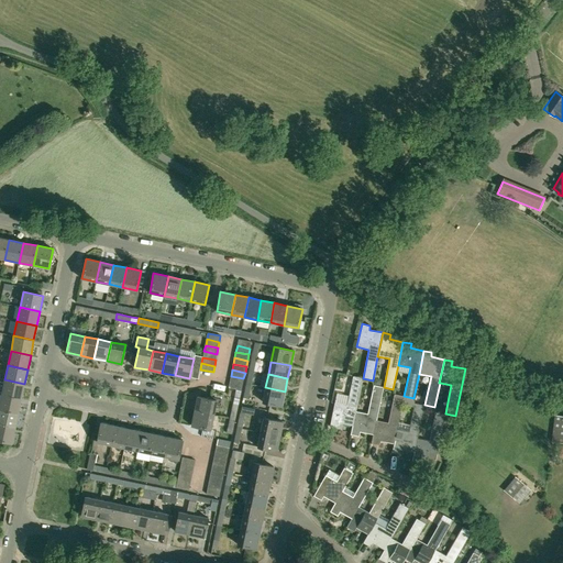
[(231,376),(230,382),(242,385),(243,378),(231,376)]
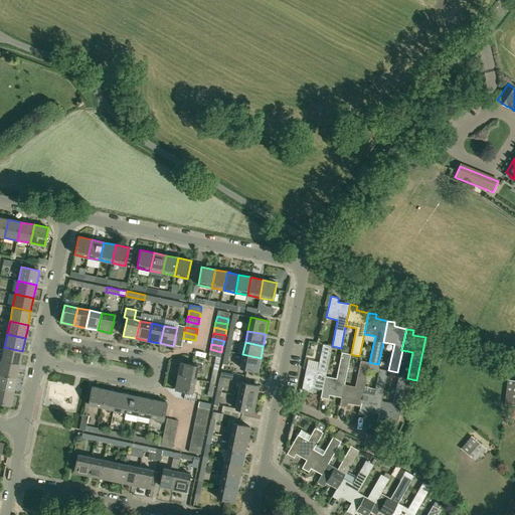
[(326,376),(332,346),(323,344),(318,370),(306,368),(302,389),(310,391),(311,386),(322,389),(323,389),(325,376),(326,376)]
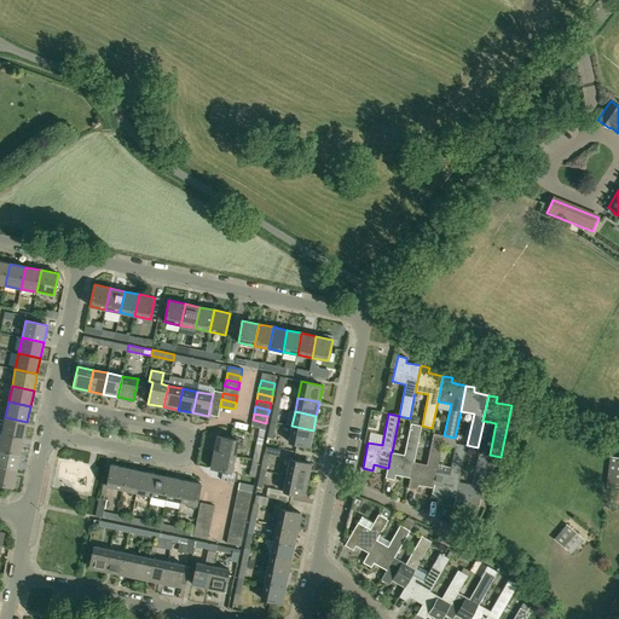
[(23,439),(27,422),(5,417),(1,434),(23,439)]
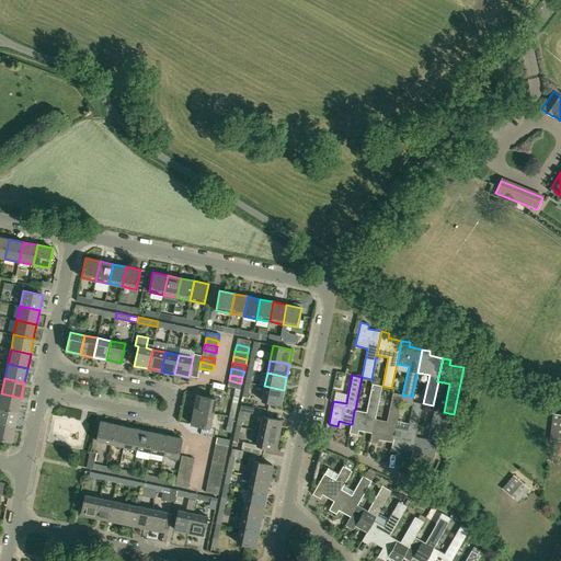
[(229,380),(228,387),(240,389),(241,384),(229,380)]
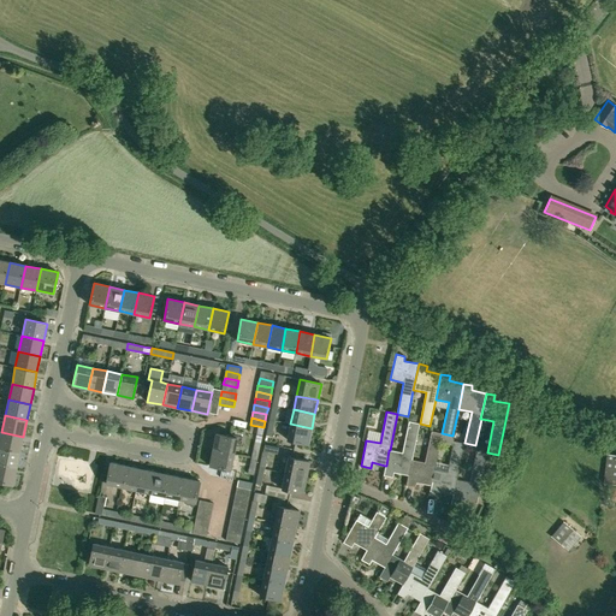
[(412,460),(420,424),(409,421),(402,452),(390,450),(389,450),(386,466),(385,466),(384,475),(392,478),(394,473),(408,475),(412,460)]
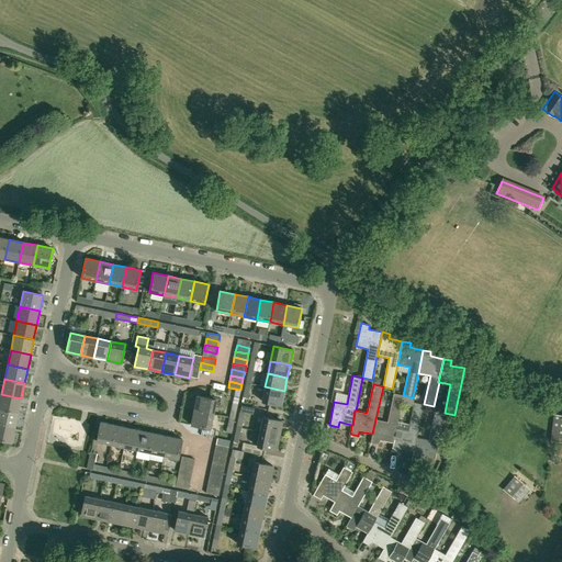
[(281,405),(284,391),(265,386),(261,402),(281,405)]
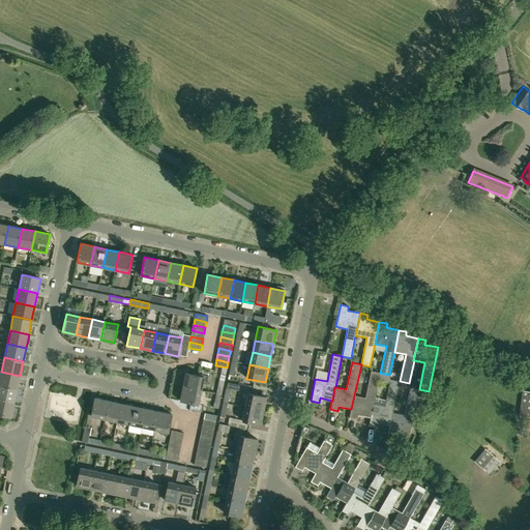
[(374,404),(380,373),(372,371),(365,399),(354,395),(351,409),(349,417),(357,419),(358,415),(371,417),(374,404)]
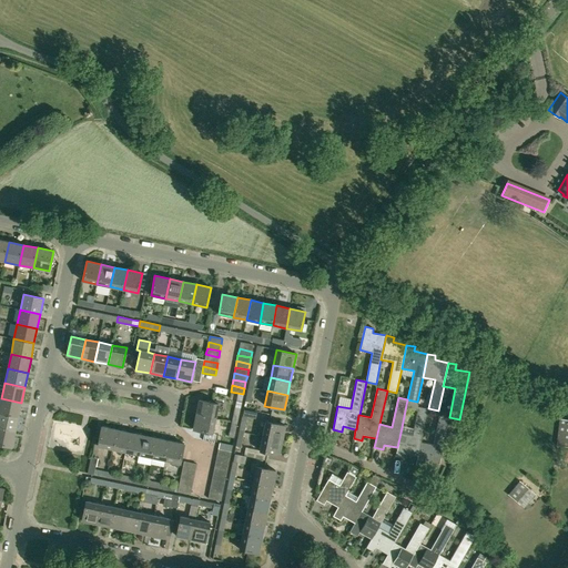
[(0,413),(18,417),(21,403),(1,398),(0,404),(0,413)]
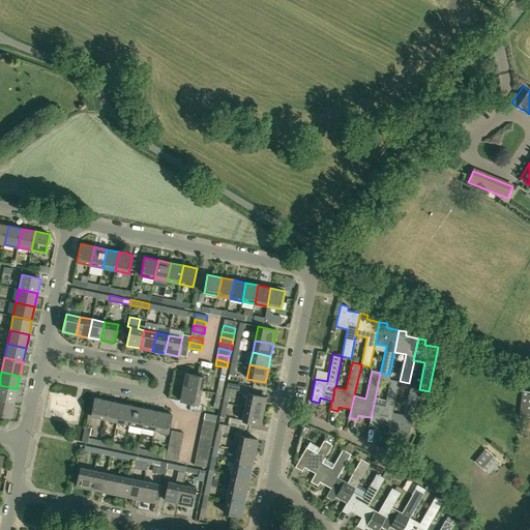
[(182,387),(201,390),(204,377),(185,373),(182,387)]
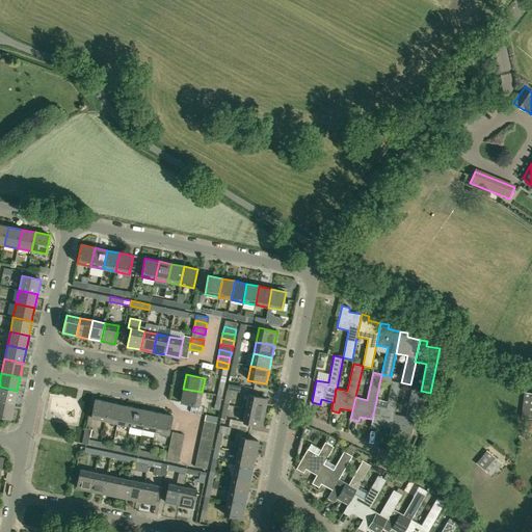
[(395,415),(401,382),(392,381),(387,408),(375,405),(372,419),(370,428),(378,429),(379,425),(391,427),(392,427),(394,415),(395,415)]
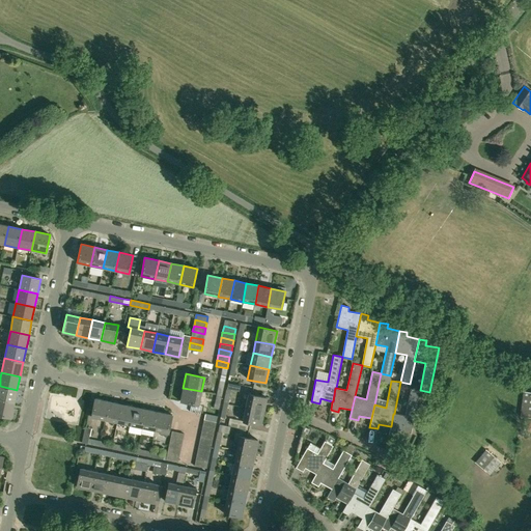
[(0,400),(15,403),(17,390),(0,386),(0,400)]
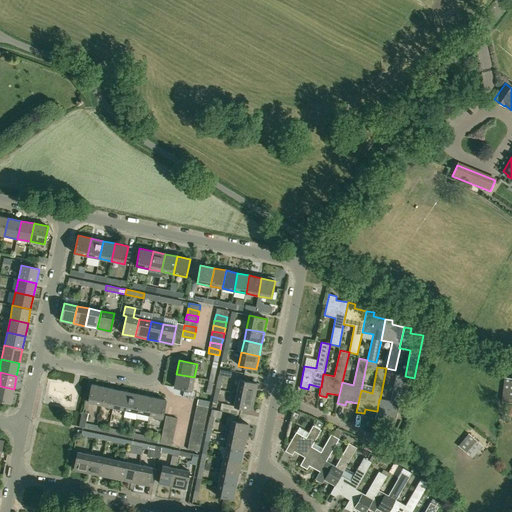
[(192,391),(194,377),(176,374),(174,387),(192,391)]
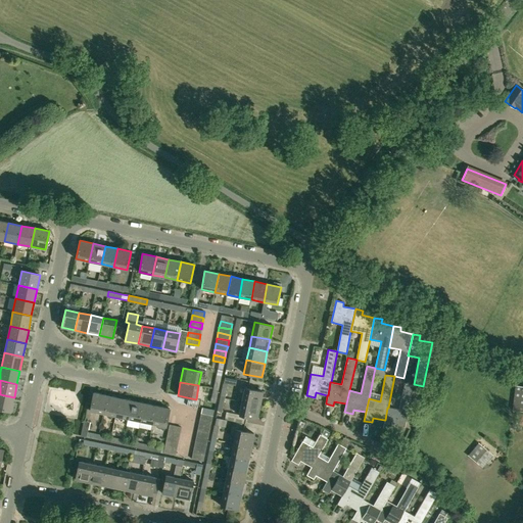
[(405,429),(414,384),(405,383),(398,410),(388,408),(387,408),(385,420),(384,420),(383,429),(391,430),(391,426),(405,429)]
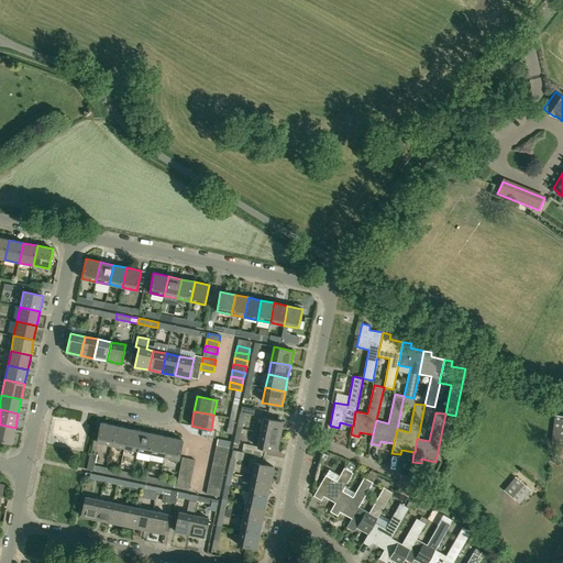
[(261,432),(279,437),(283,422),(263,418),(261,432)]
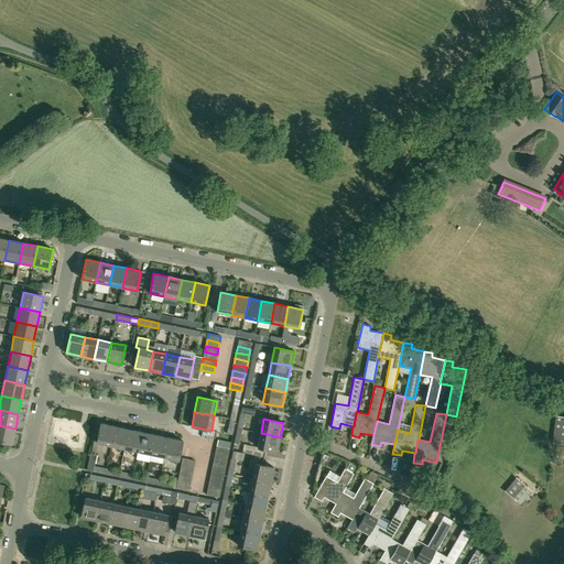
[(111,446),(116,426),(101,423),(97,443),(111,446)]
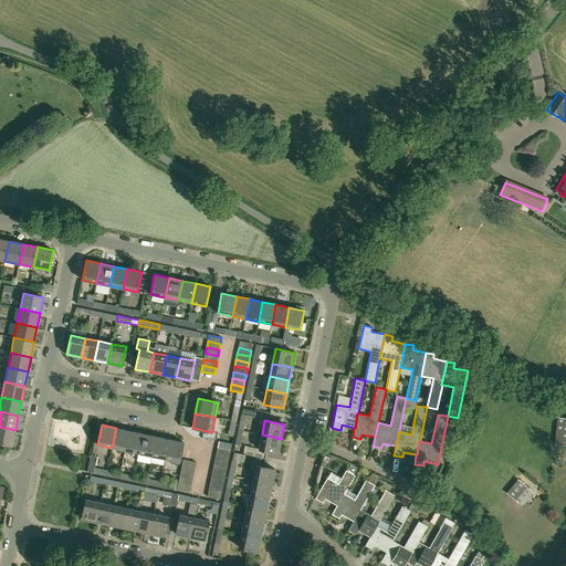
[(0,442),(12,446),(16,430),(0,427),(0,442)]
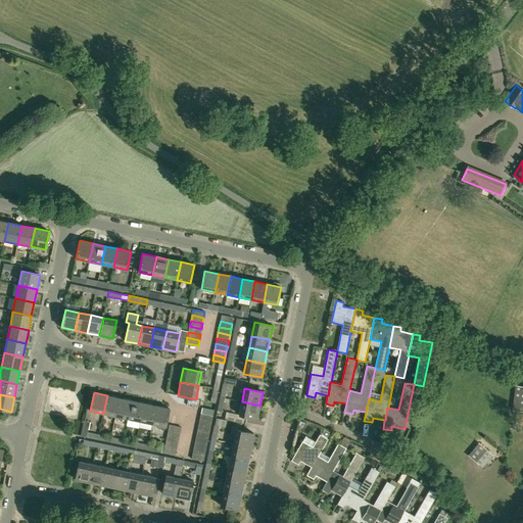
[(115,416),(120,398),(107,395),(103,414),(115,416)]
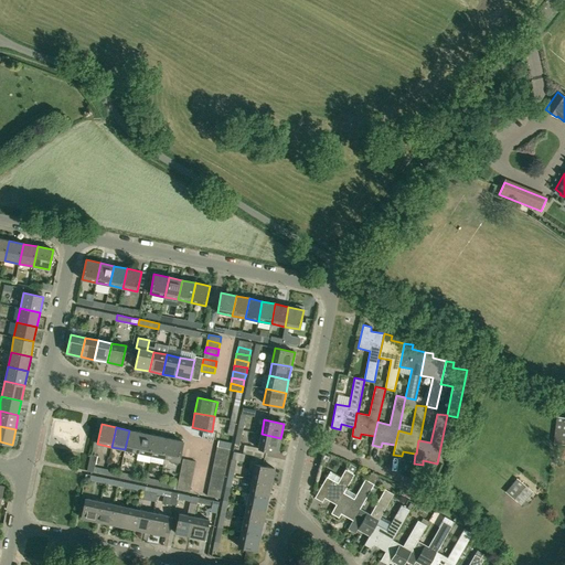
[(138,452),(142,433),(129,430),(125,449),(138,452)]
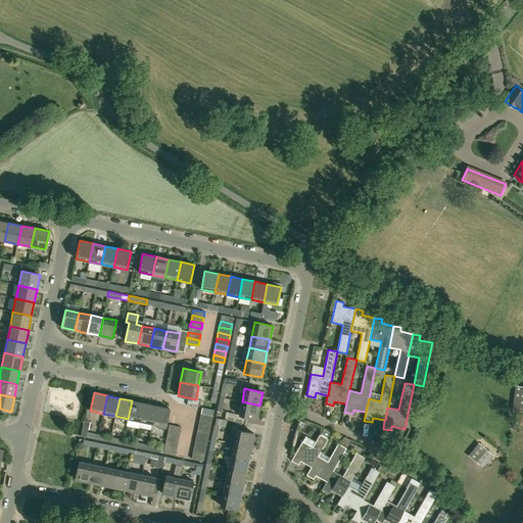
[(140,422),(144,403),(132,400),(128,419),(140,422)]
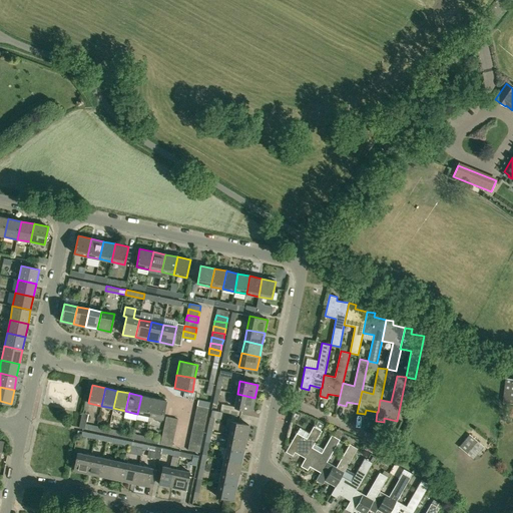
[(252,411),(254,398),(237,394),(234,407),(252,411)]
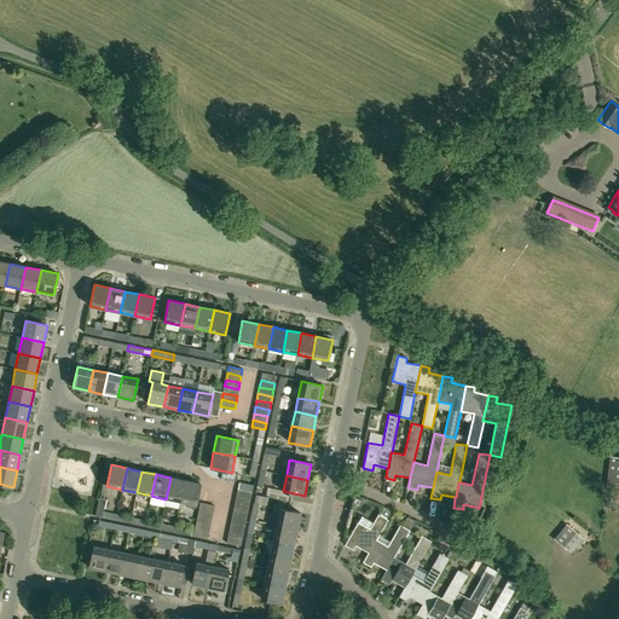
[(180,502),(185,480),(171,478),(166,499),(180,502)]
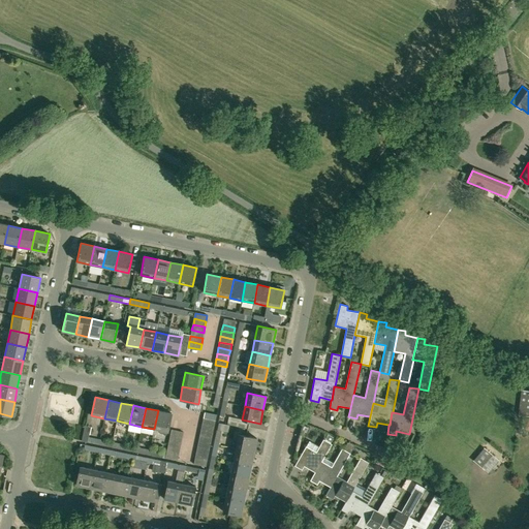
[(166,436),(167,432),(172,413),(158,410),(154,429),(160,430),(159,434),(166,436)]
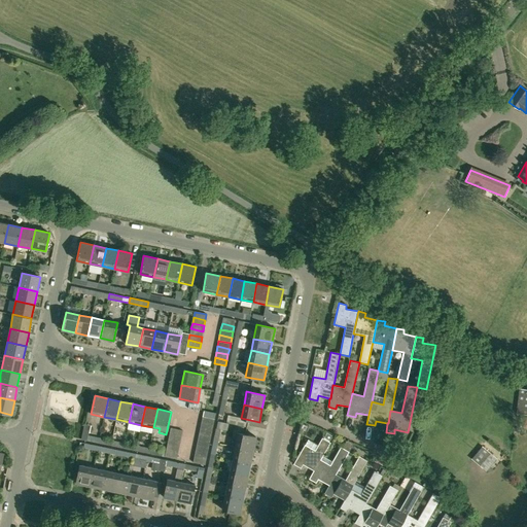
[(201,423),(200,428),(212,431),(213,425),(201,423)]
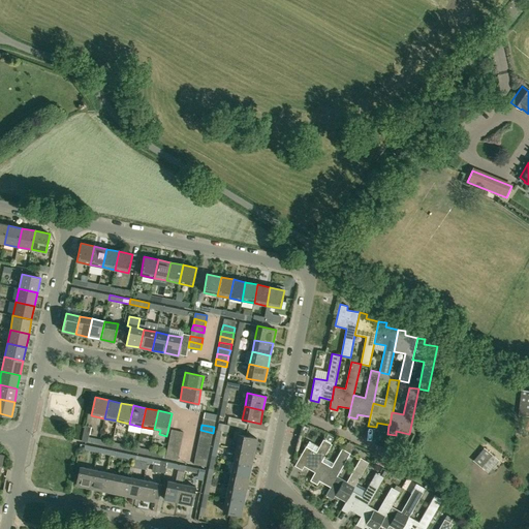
[(99,444),(100,440),(89,438),(90,435),(83,433),(82,440),(99,444)]
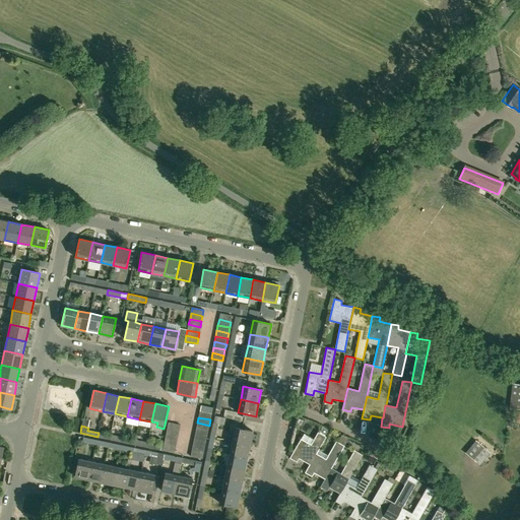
[(232,441),(250,445),(253,431),(235,428),(232,441)]
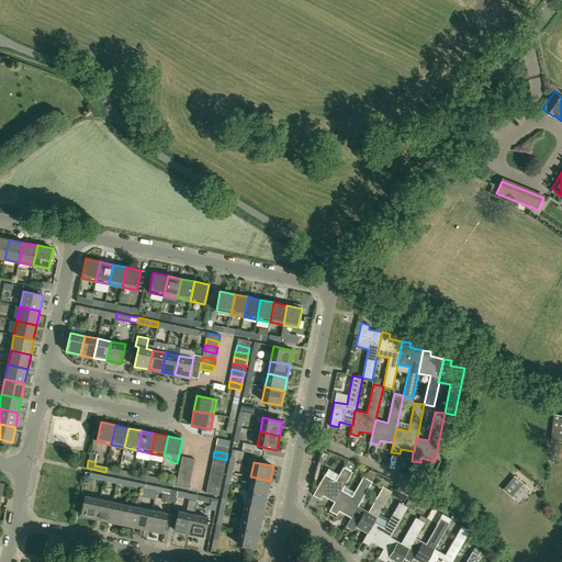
[(348,462),(345,468),(351,471),(355,465),(348,462)]
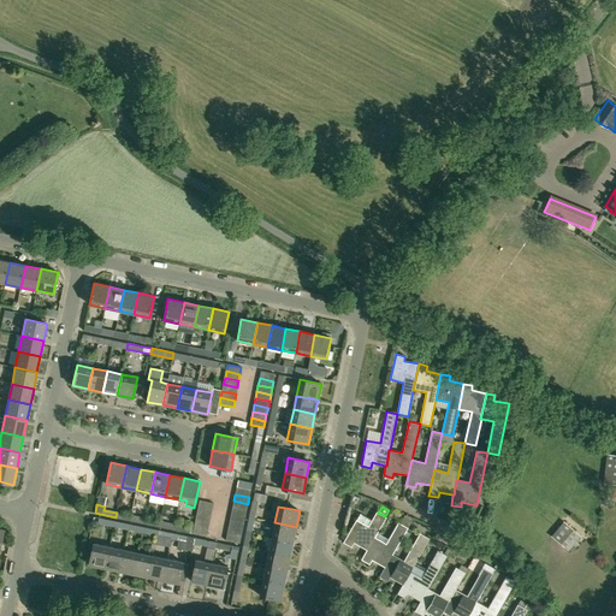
[(374,537),(374,538),(386,517),(385,516),(378,513),(377,511),(368,527),(356,520),(343,543),(351,548),(354,543),(367,550),(374,537)]
